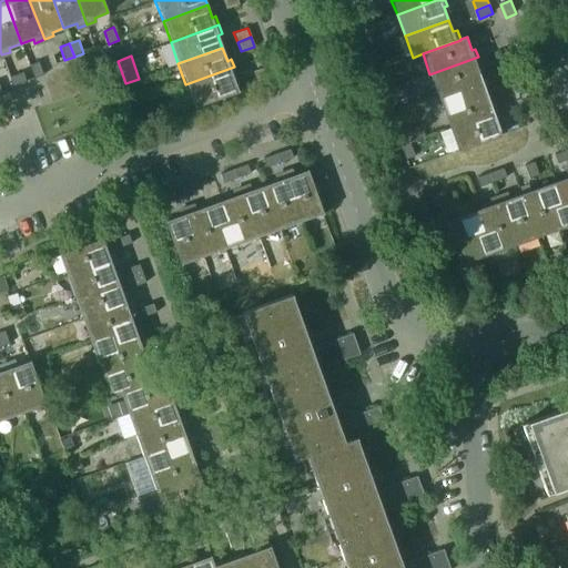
[(478,57),(429,74),(437,95),(460,88),(465,100),(487,92),(478,67),(482,66),(478,57)]
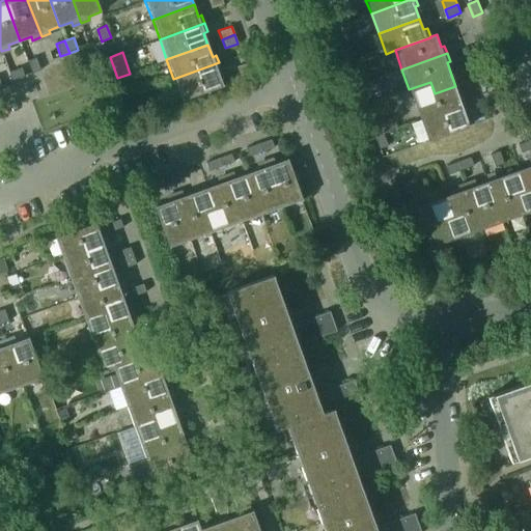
[(27,61),(32,74),(40,71),(36,58),(27,61)]
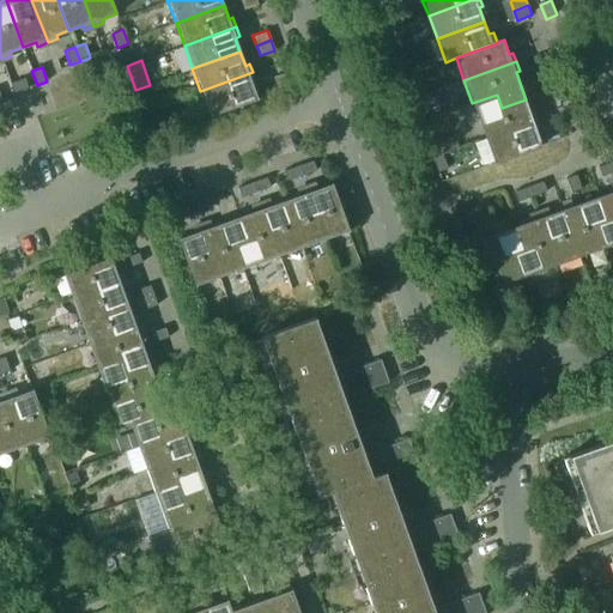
[(278,91),(287,87),(281,71),(272,74),(278,91)]
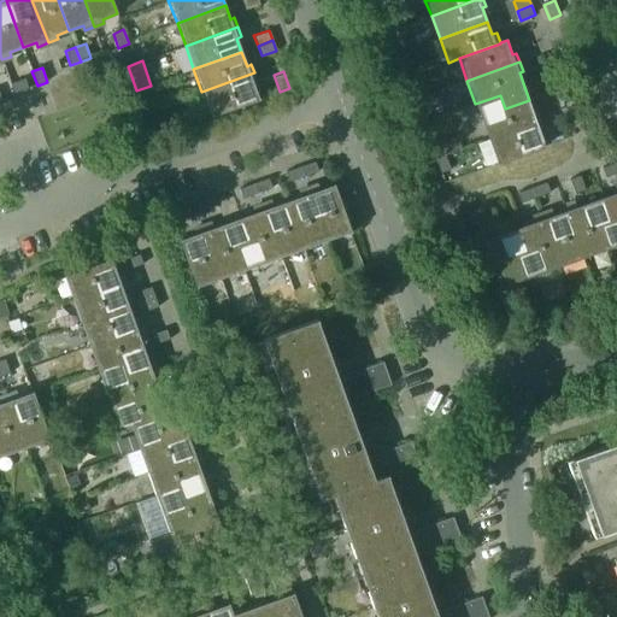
[(258,83),(254,72),(201,92),(211,116),(258,99),(253,84),(258,83)]
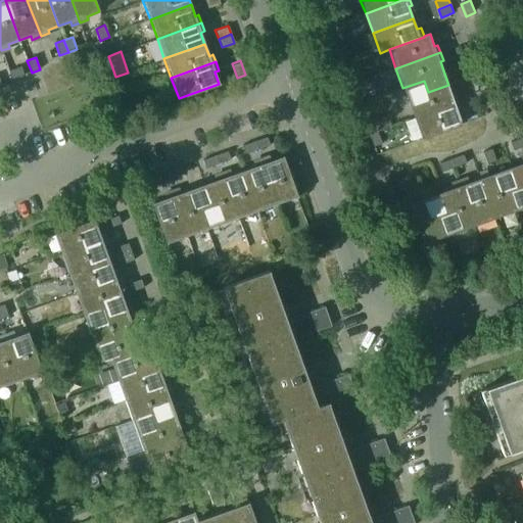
[(11,80),(25,75),(21,66),(8,70),(11,80)]
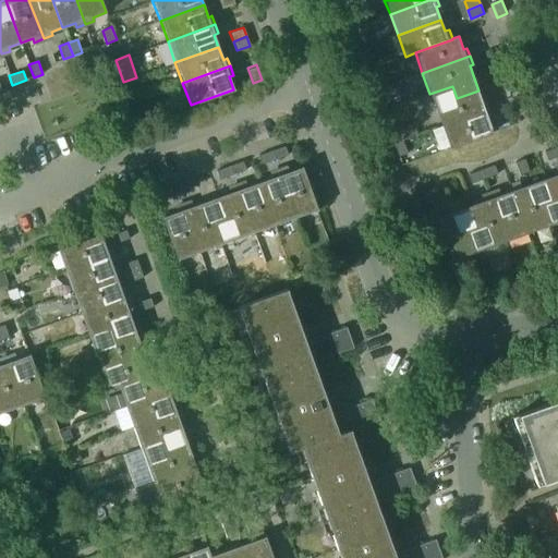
[(384,87),(378,74),(370,76),(375,89),(384,87)]
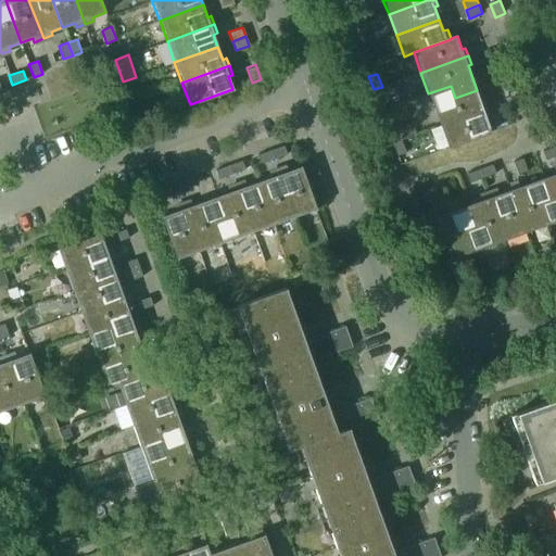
[(451,86),(428,93),(440,127),(488,110),(484,101),(481,102),(477,90),(455,98),(451,86)]
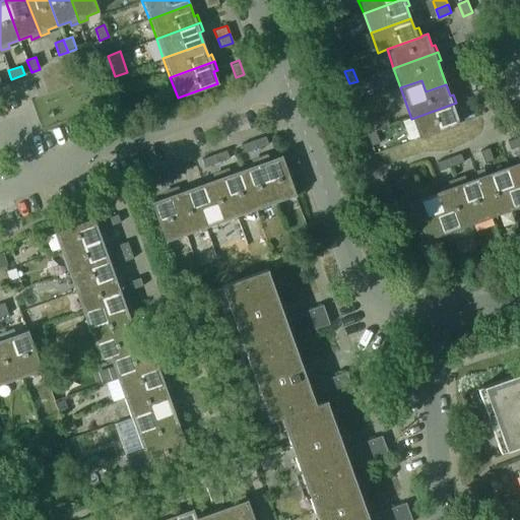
[(362,93),(358,81),(349,83),(353,96),(362,93)]
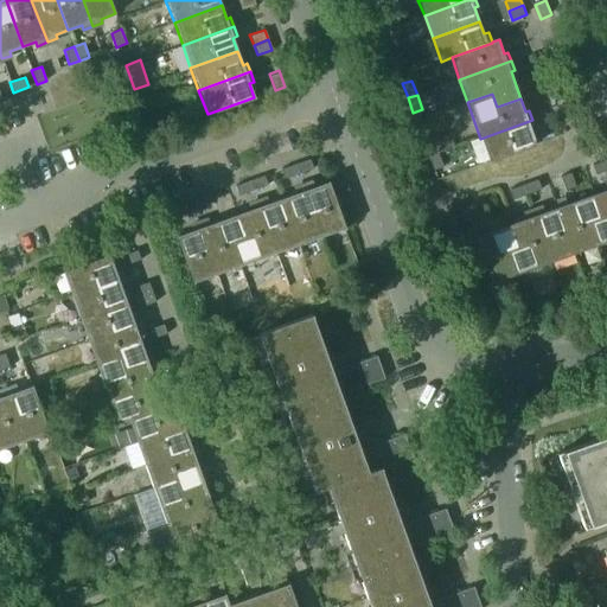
[(536,129),(532,120),(480,139),(490,163),(537,145),(532,131),(536,129)]
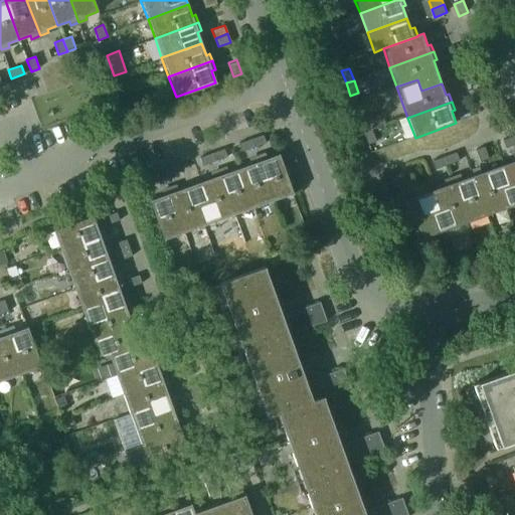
[(380,113),(367,118),(359,121),(364,133),(372,130),(384,126),(380,113)]
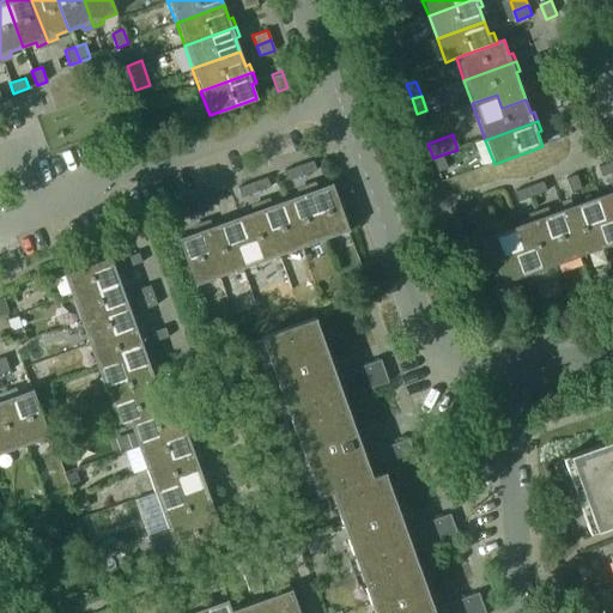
[(448,169),(443,155),(434,158),(438,173),(448,169)]
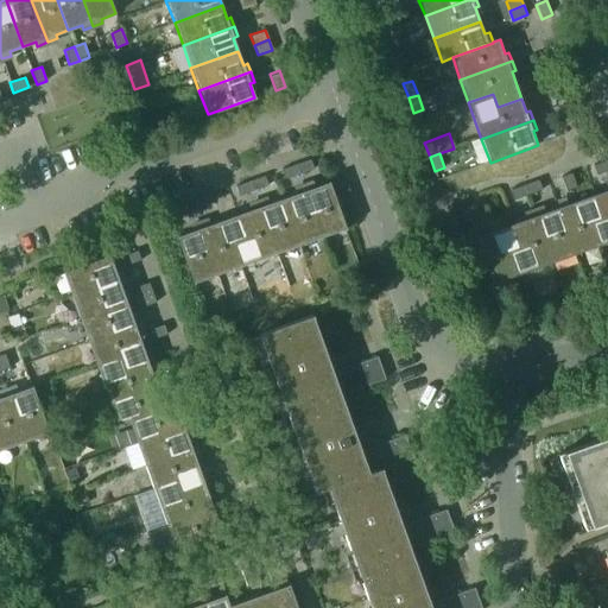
[(299,173),(314,169),(310,159),(296,164),(299,173)]
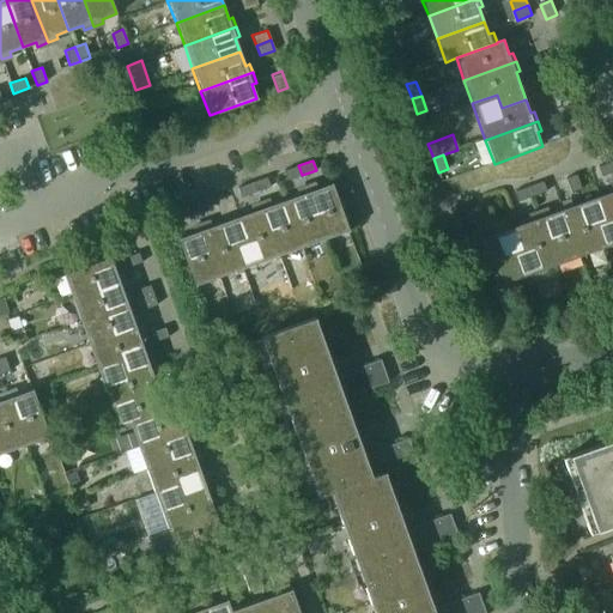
[(612,162),(599,167),(604,177),(612,173),(612,162)]
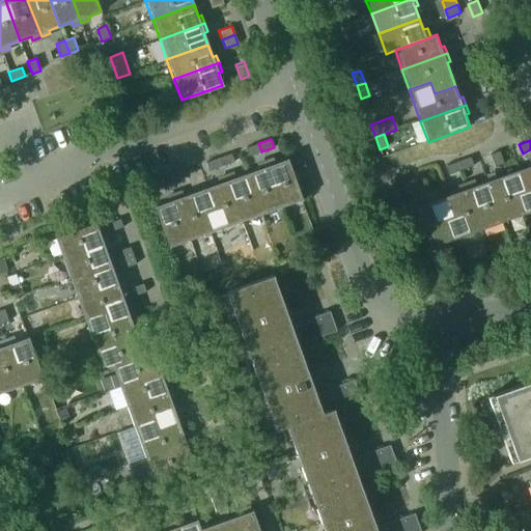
[(258,143),(246,147),(249,157),(261,151),(258,143)]
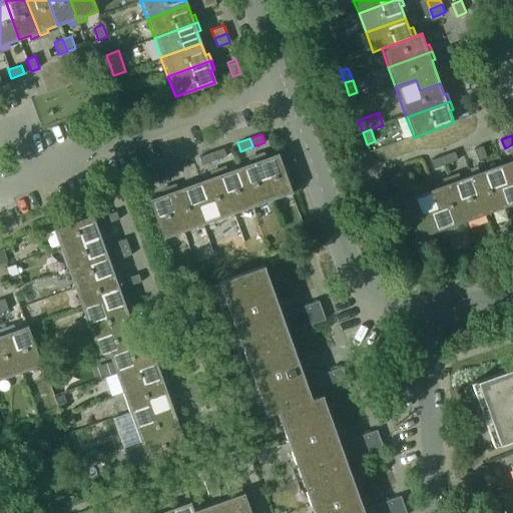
[(479,162),(488,159),(483,146),(475,149),(479,162)]
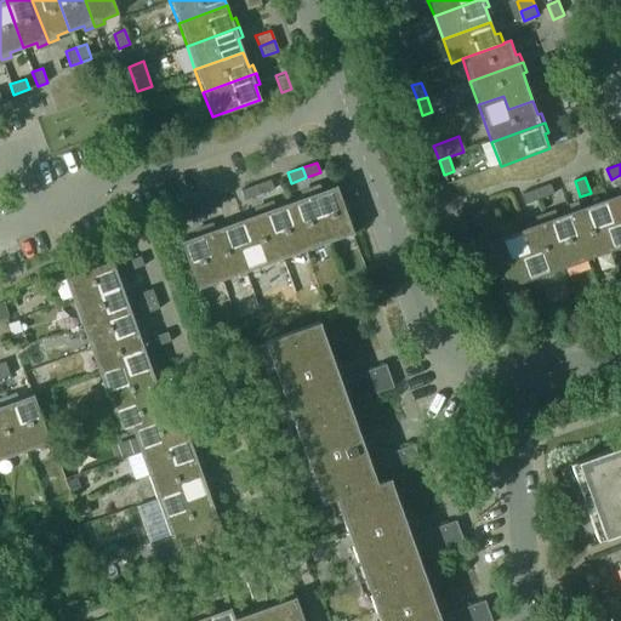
[(260,194),(274,188),(271,178),(256,184),(260,194)]
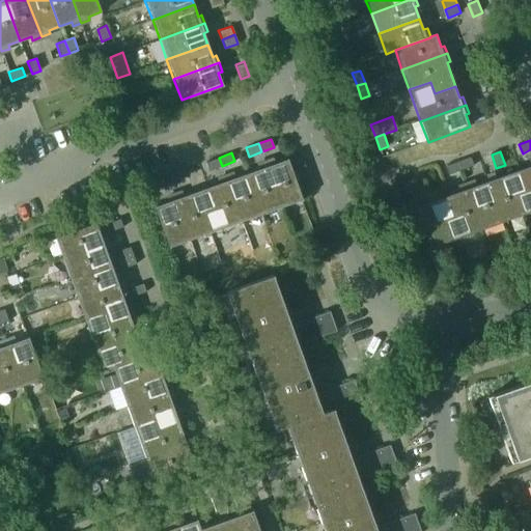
[(219,158),(206,162),(210,170),(222,166),(219,158)]
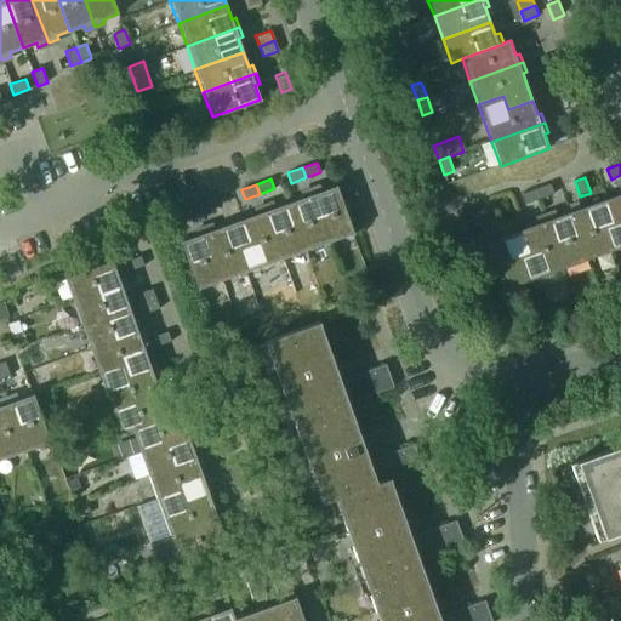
[(320,187),(311,189),(329,241),(353,233),(336,184),(322,191),(320,187)]
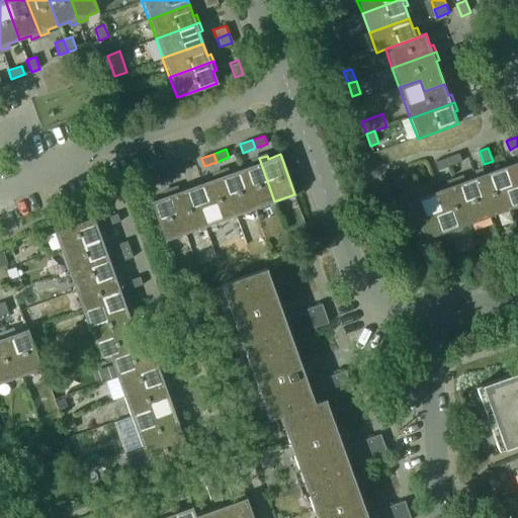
[(459,154),(447,159),(450,167),(462,162),(459,154)]
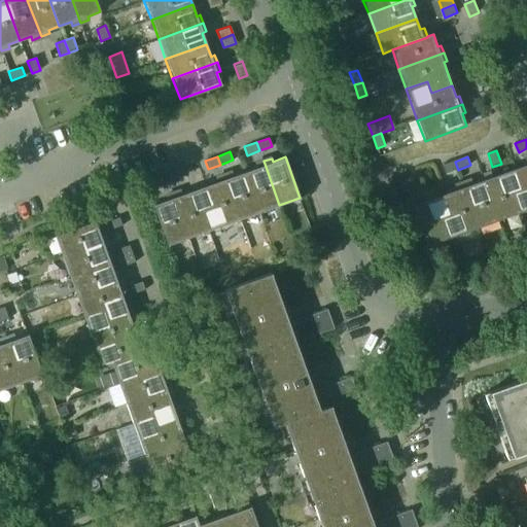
[(257,167),(245,171),(259,212),(279,205),(264,161),(256,164),(257,167)]
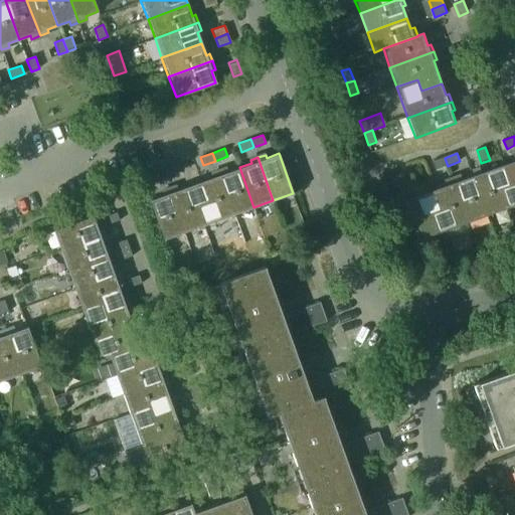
[(507,209),(514,206),(514,157),(514,158),(514,160),(514,161),(504,165),(512,185),(500,189),(507,209)]
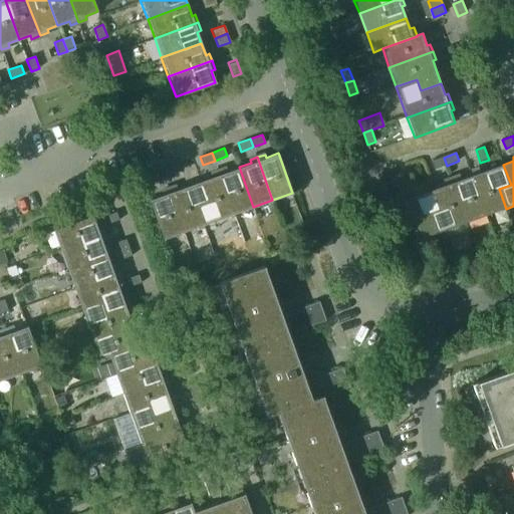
[(444,158),(431,162),(434,170),(447,166),(444,158)]
